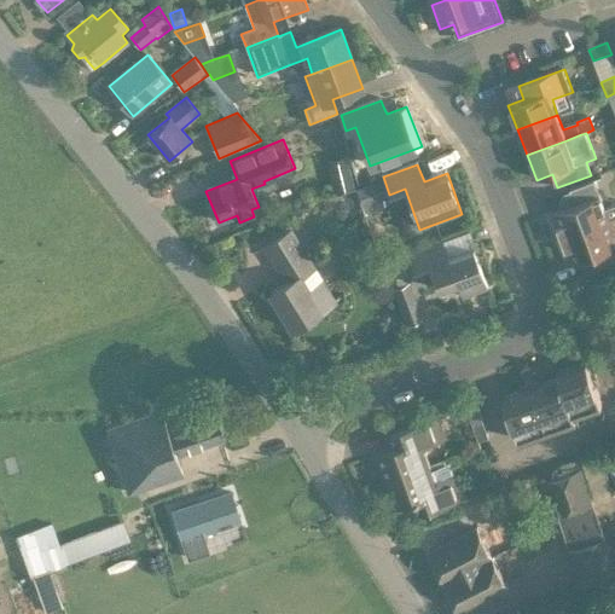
[(348,167),(328,172),(334,195),(354,190),(348,167)]
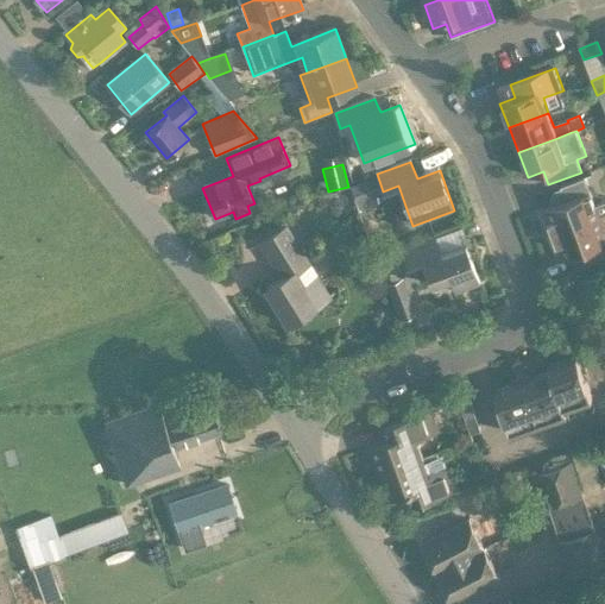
[(544,211),(554,236),(604,215),(604,205),(597,207),(591,194),(586,178),(562,188),(563,193),(558,195),(556,200),(559,206),(544,211)]
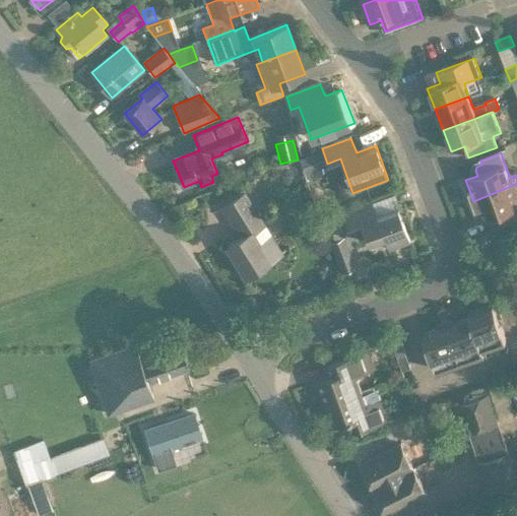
[(516,184),(473,201),(481,222),(498,216),(502,229),(516,222),(516,184)]
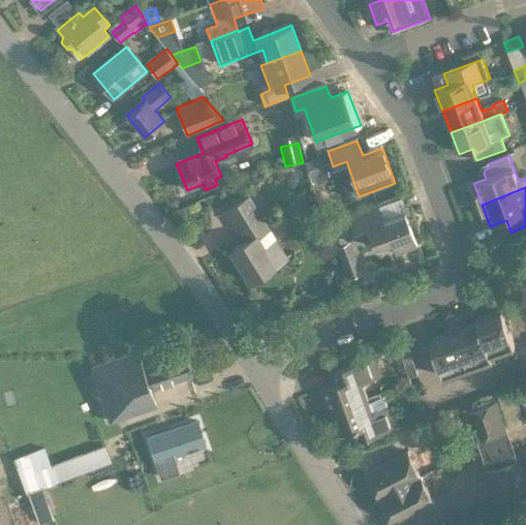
[(246,243),(231,251),(250,281),(276,266),(286,258),(249,197),(227,212),(236,224),(246,243)]
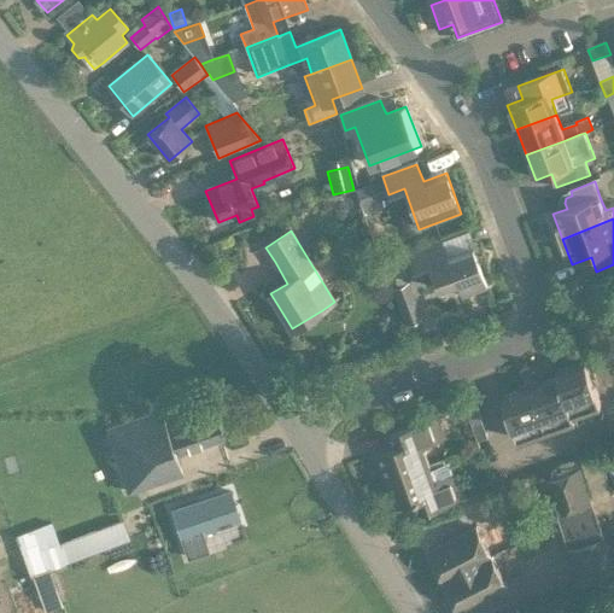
[(449,257),(442,239),(407,252),(414,270),(428,264),(438,291),(457,284),(462,298),(489,289),(473,249),(449,257)]
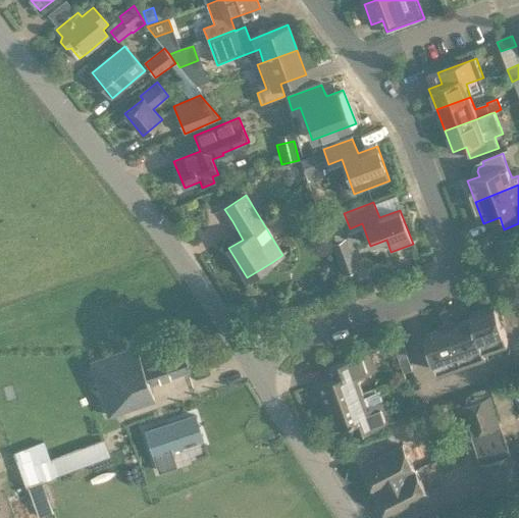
[(357,270),(351,252),(338,256),(345,274),(357,270)]
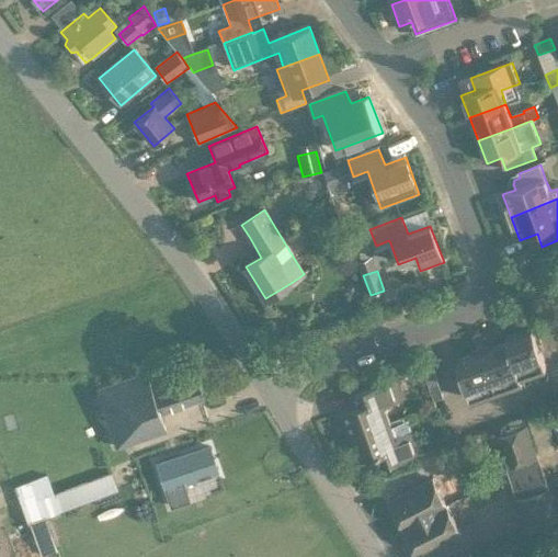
[(522,378),(523,378),(535,374),(547,370),(533,329),(521,334),(508,339),(507,339),(509,344),(510,343),(522,378)]
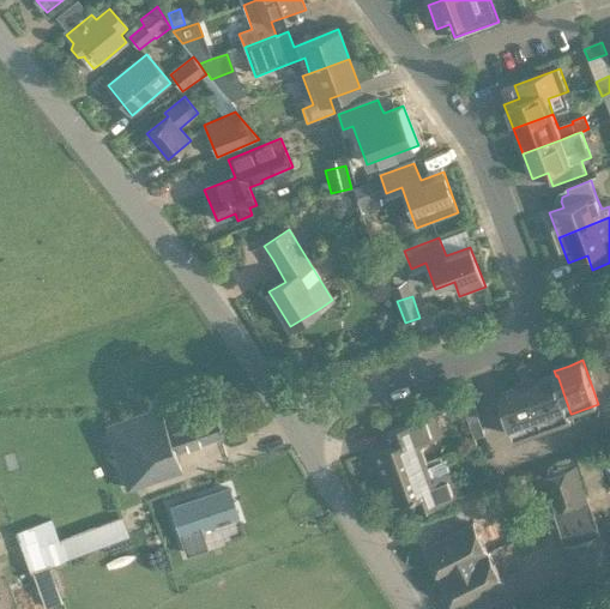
[(530,385),(545,429),(560,423),(573,418),(572,414),(571,414),(557,375),(556,377),(543,380),(530,385)]
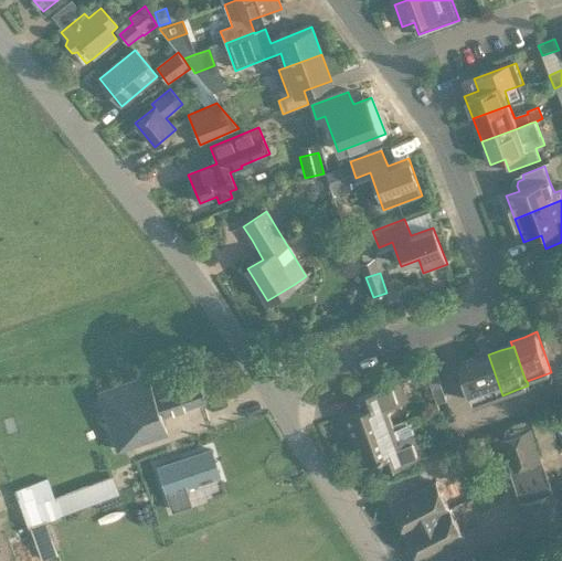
[(476,360),(462,364),(476,404),(490,400),(502,395),(488,355),(476,360)]
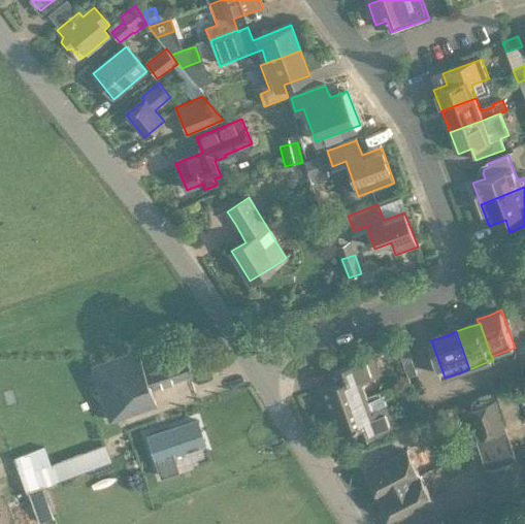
[(399,348),(403,357),(412,354),(408,345),(407,345),(399,348)]
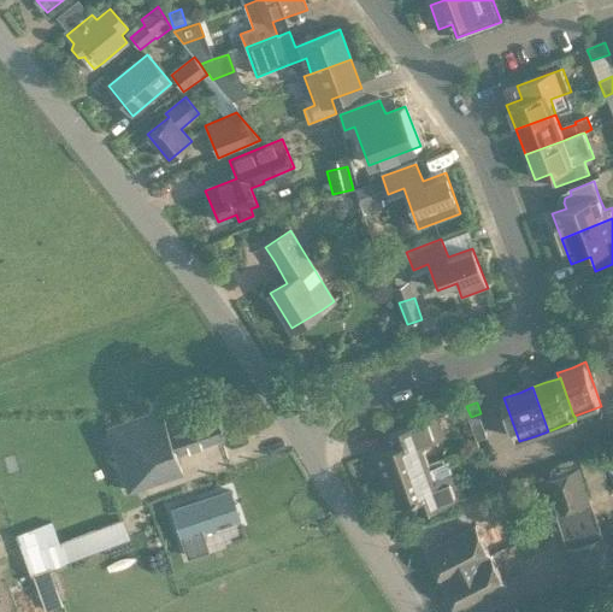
[(224,437),(213,409),(168,424),(161,410),(107,428),(108,434),(99,437),(104,454),(115,451),(129,493),(184,474),(177,453),(224,437)]
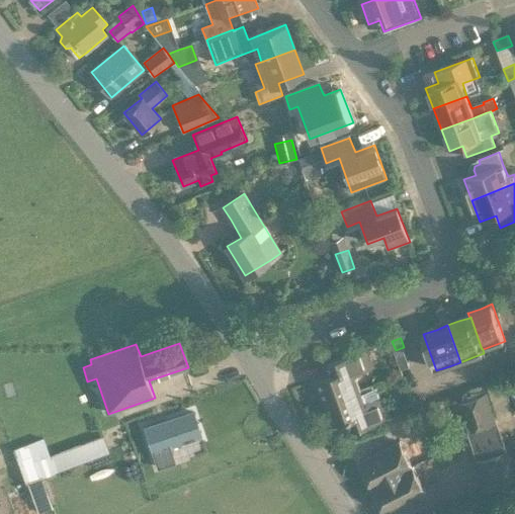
[(408,359),(404,347),(396,350),(400,362),(408,359)]
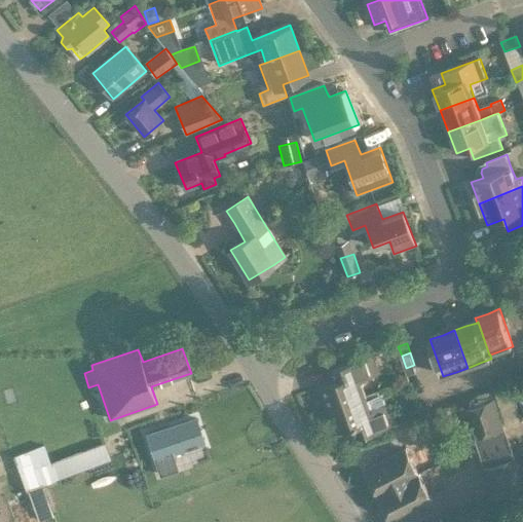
[(341,379),(321,386),(329,410),(367,396),(362,380),(373,376),(367,357),(337,368),(341,379)]
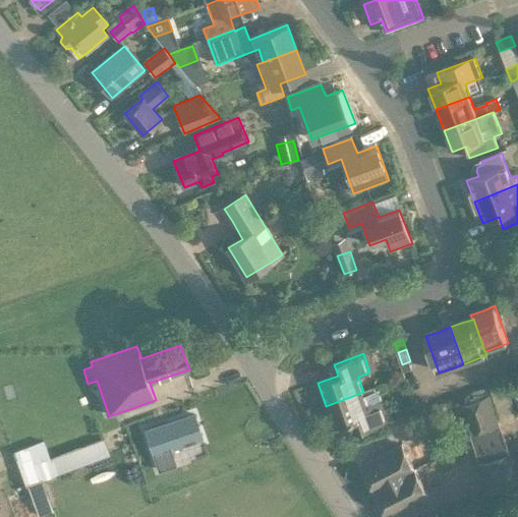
[(413,370),(410,361),(402,364),(405,374),(413,370)]
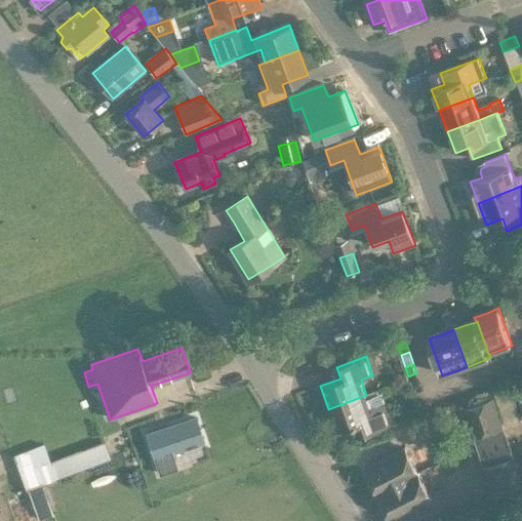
[(366,395),(328,409),(336,432),(358,425),(362,436),(391,426),(378,391),(366,395)]
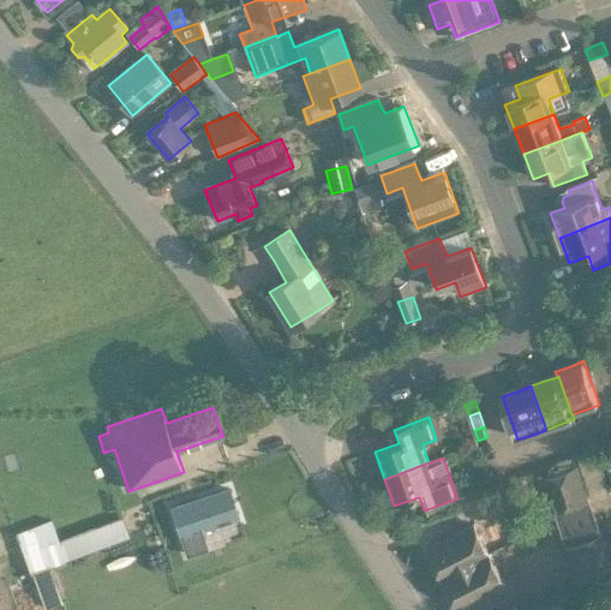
[(589,501),(579,470),(546,480),(557,512),(589,501)]
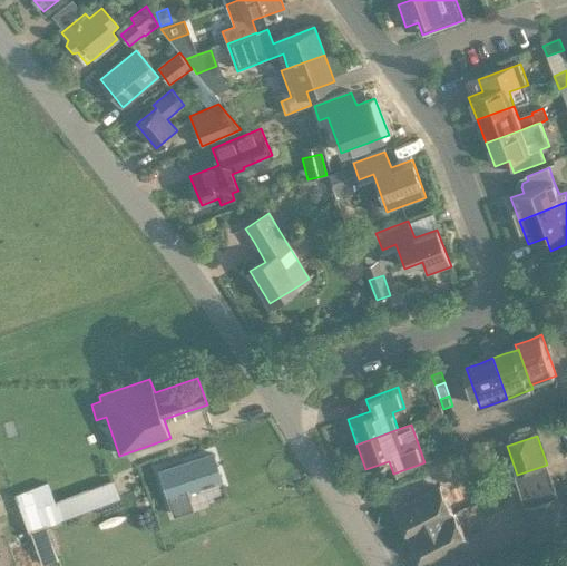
[(193,511),(188,496),(223,485),(214,455),(158,474),(173,518),(193,511)]
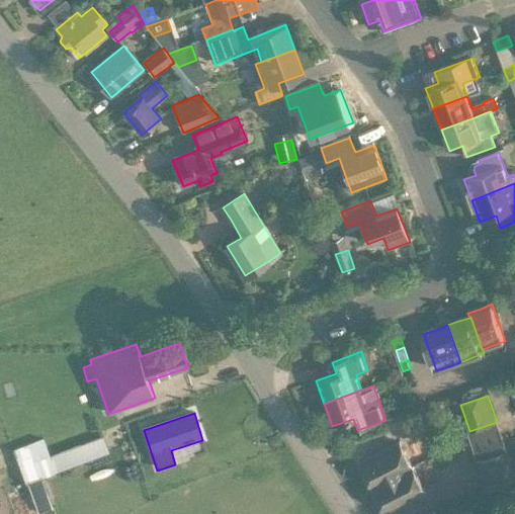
[(14,449),(26,484),(109,453),(103,437),(52,456),(45,438),(14,449)]
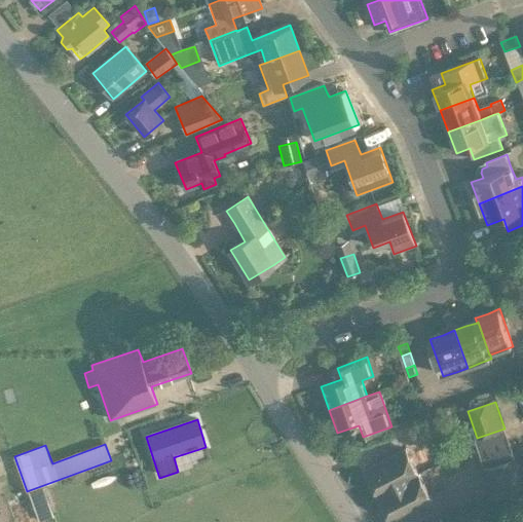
[(378,493),(379,495),(420,475),(407,450),(367,471),(372,481),(370,483),(376,494),(378,493)]
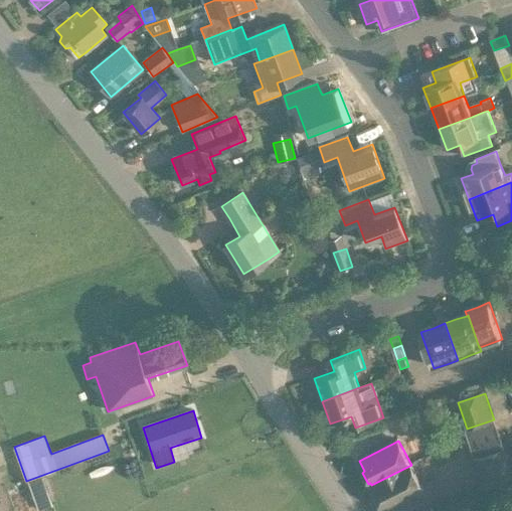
[(511,471),(505,452),(478,461),(487,487),(511,479),(511,471)]
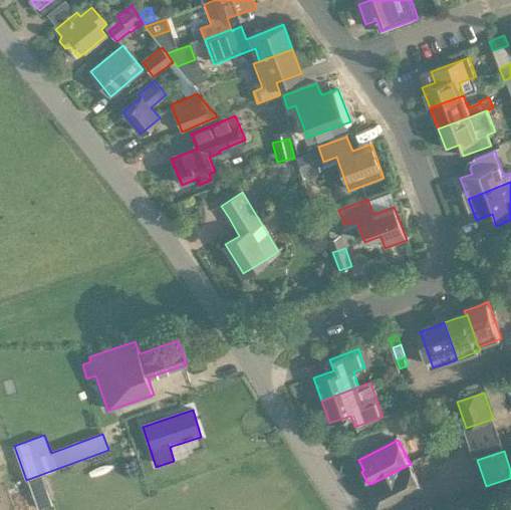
[(423,489),(411,464),(370,484),(372,487),(370,488),(375,499),(378,498),(384,509),(423,489)]
